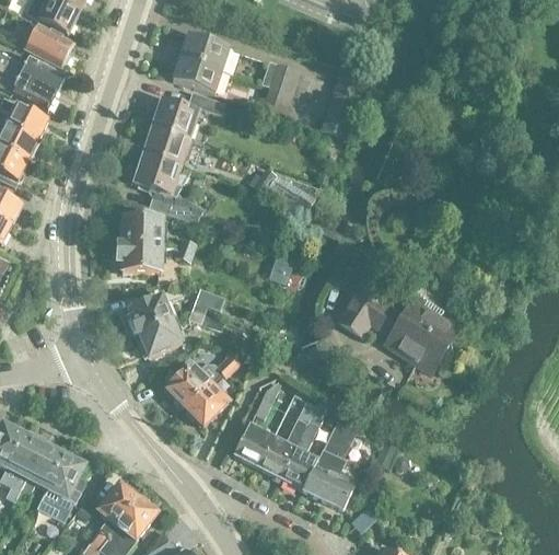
[(79,13),(51,0),(24,0),(43,10),(37,20),(68,35),(79,13)]
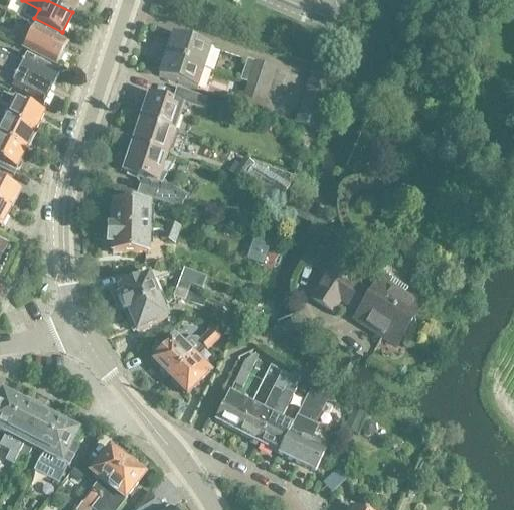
[(47,0),(72,12),(78,0),(47,0)]
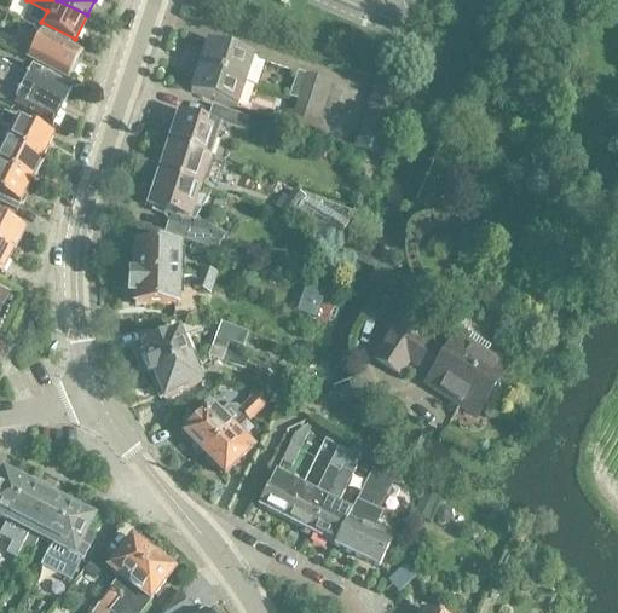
[(28,53),(68,74),(80,51),(82,47),(42,27),(28,53)]
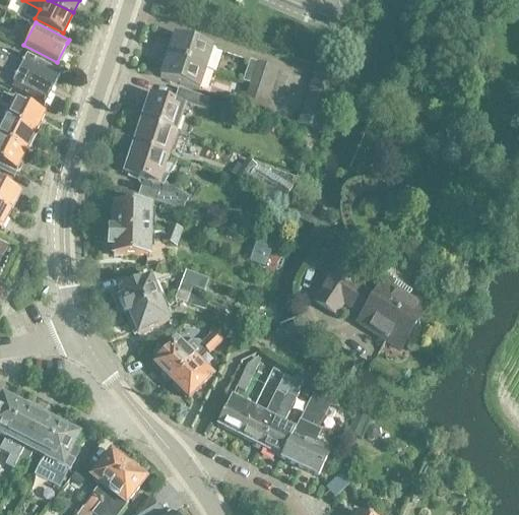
[(175,30),(175,31),(168,53),(206,66),(213,44),(175,30)]
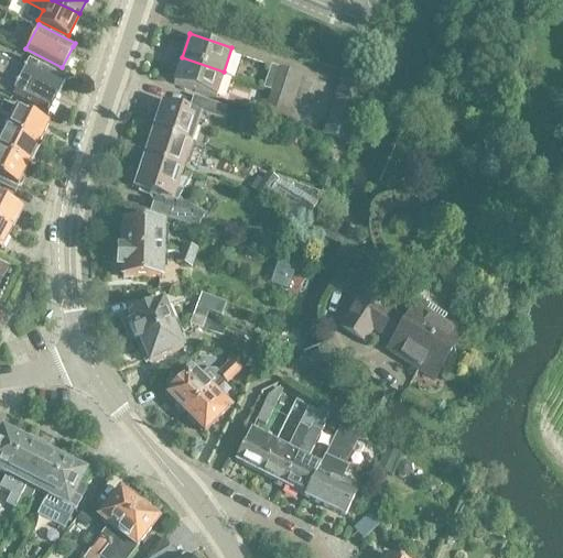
[(0,63),(57,94),(67,75),(30,56),(25,65),(0,51),(0,63)]
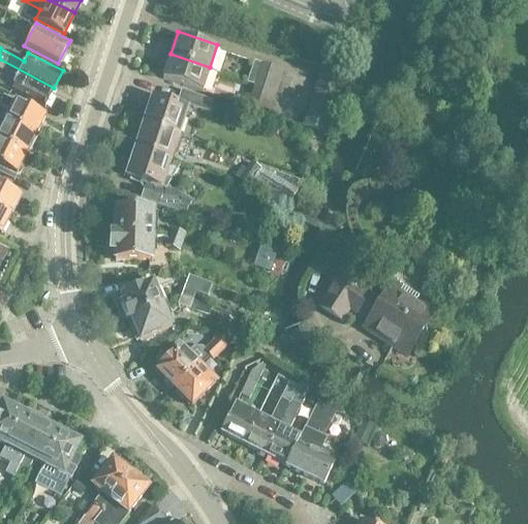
[(210,67),(171,54),(163,75),(203,89),(210,67)]
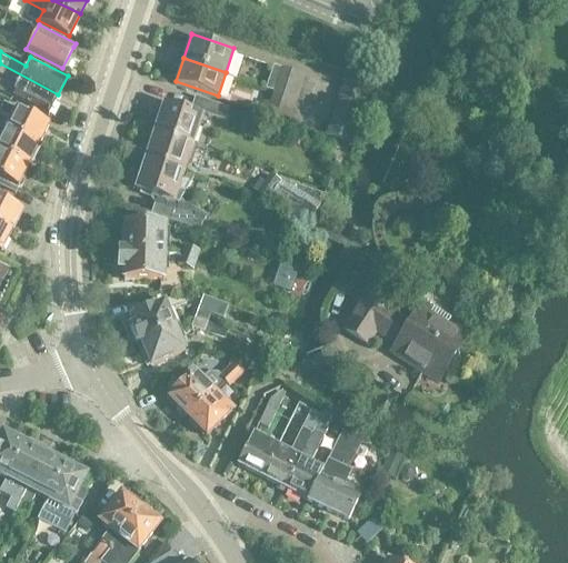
[(273,61),(269,72),(301,83),(305,71),(273,61)]
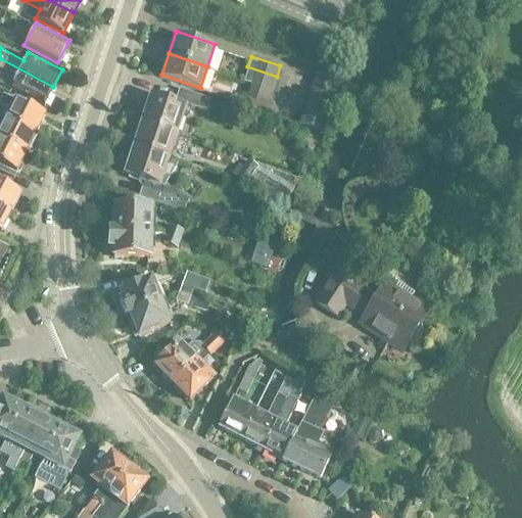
[(44,103),(53,87),(0,58),(0,79),(11,85),(11,86),(44,103)]
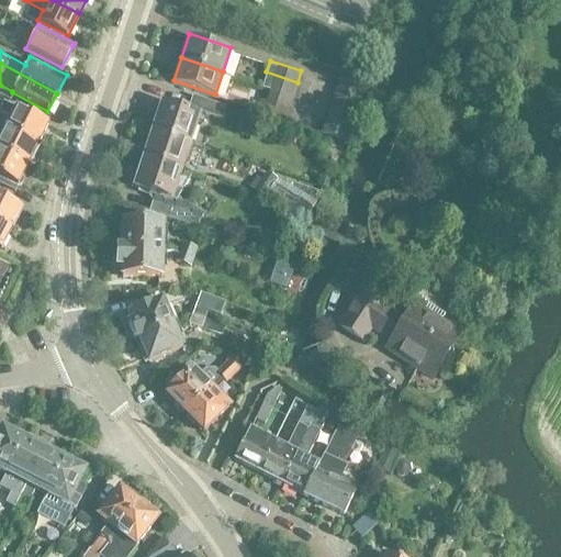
[(366,77),(341,70),(338,81),(361,88),(366,77)]
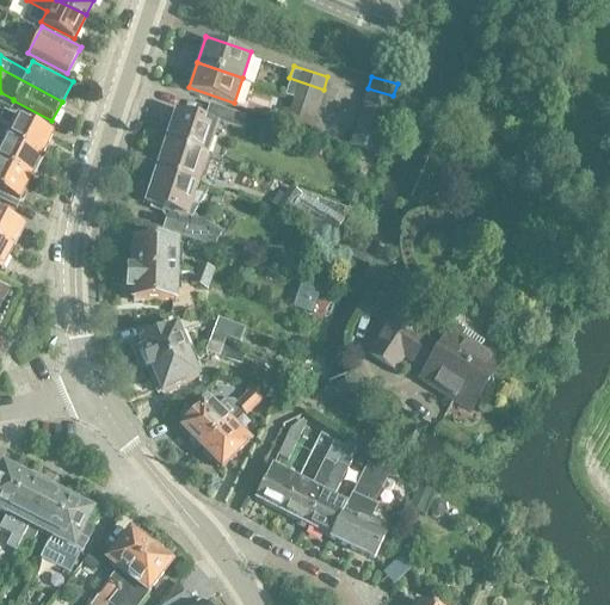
[(285,91),(295,94),(319,103),(324,90),(289,78),(285,91)]
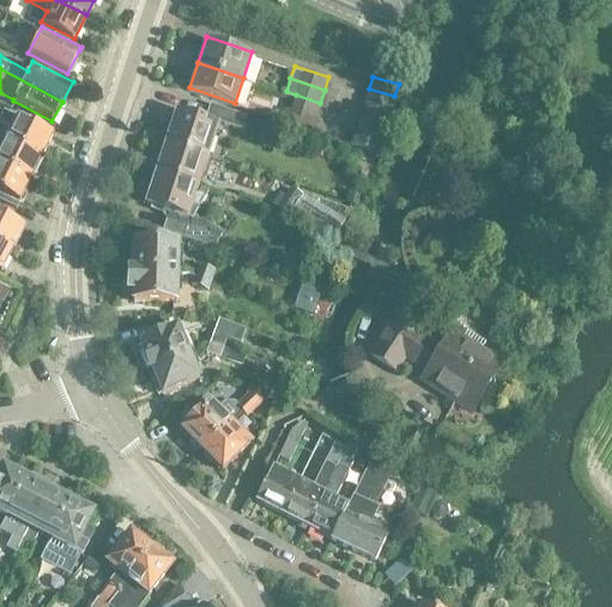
[(369,89),(364,101),(391,109),(394,96),(369,89)]
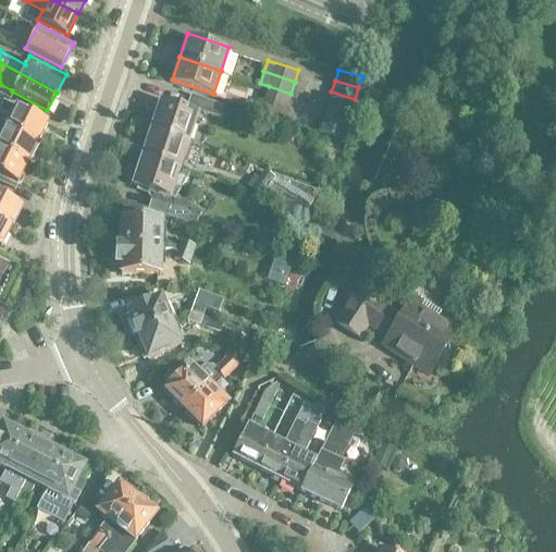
[(264,97),(287,105),(291,94),(269,86),(264,97)]
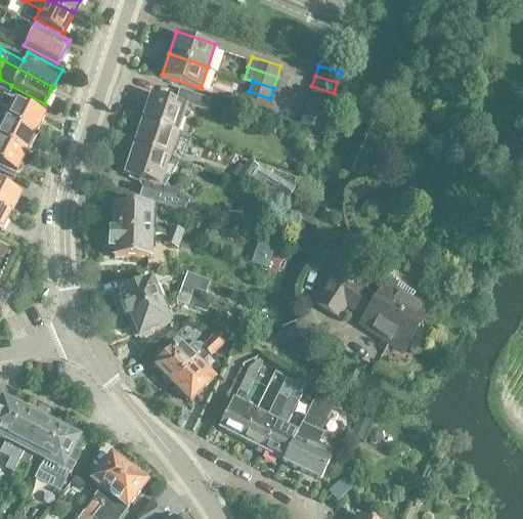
[(211,95),(179,85),(175,99),(151,92),(142,119),(179,131),(187,103),(185,102),(186,101),(207,107),(211,95)]
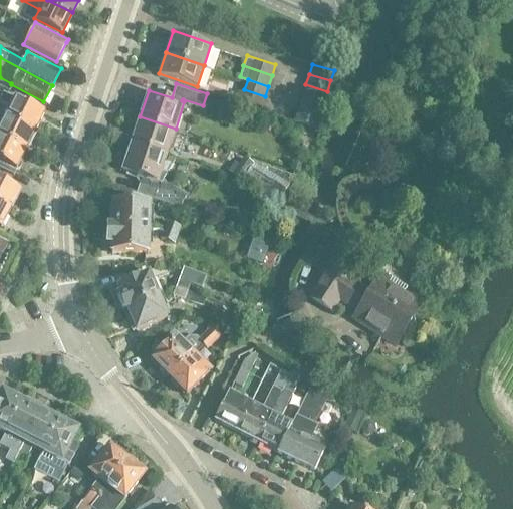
[(305,84),(302,96),(323,103),(327,91),(305,84)]
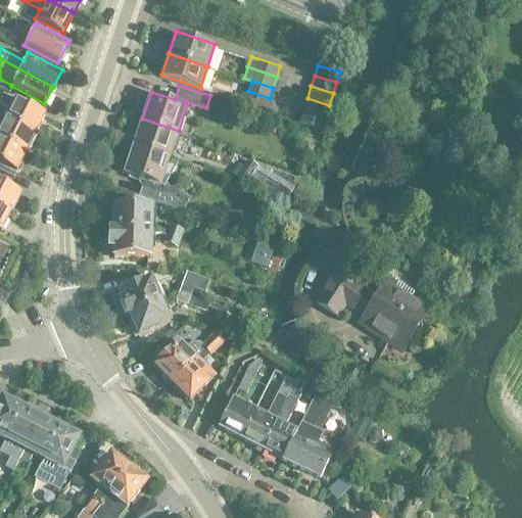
[(270,98),(248,91),(239,88),(235,99),(266,109),(270,98)]
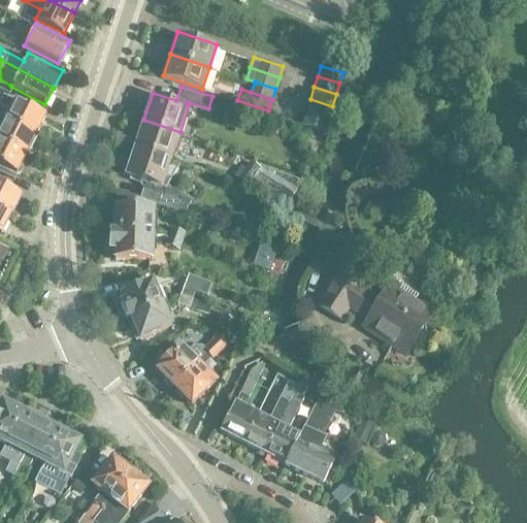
[(4,117),(36,133),(45,112),(13,97),(14,97),(3,92),(0,98),(0,102),(9,106),(4,117)]
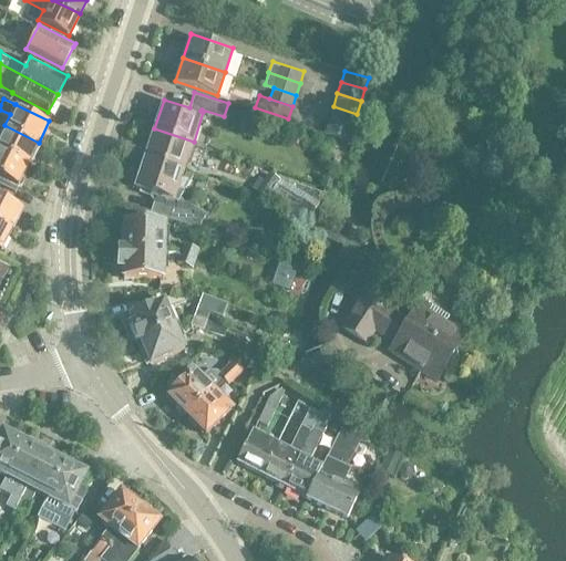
[(333,106),(329,117),(352,125),(357,114),(333,106)]
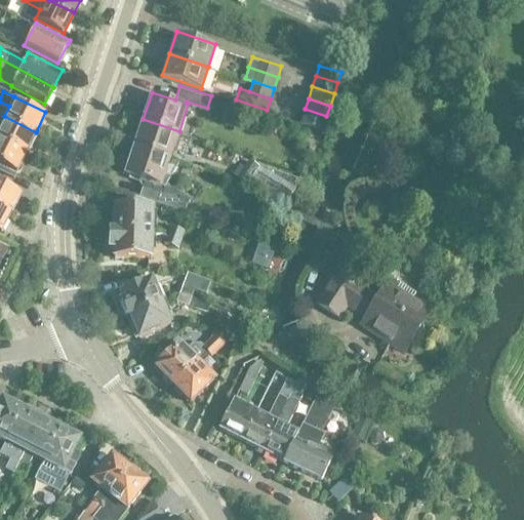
[(323,127),(323,126),(326,116),(305,109),(301,120),(323,127)]
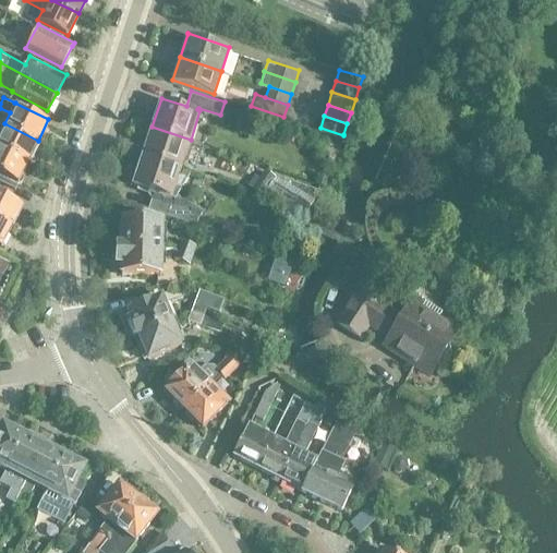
[(38,141),(4,123),(0,131),(0,146),(27,161),(38,141)]
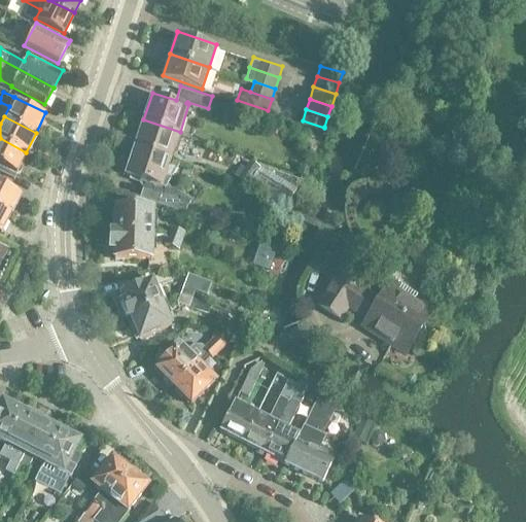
[(180,132),(143,119),(134,146),(171,159),(171,157),(180,132)]
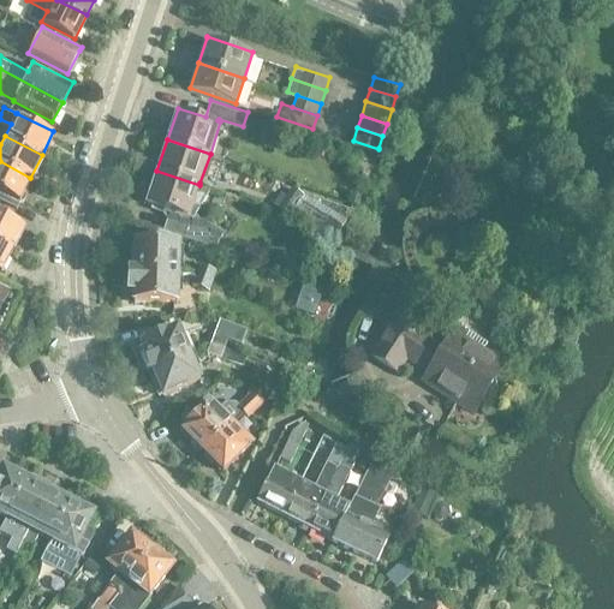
[(30,178),(0,161),(0,189),(19,199),(30,178)]
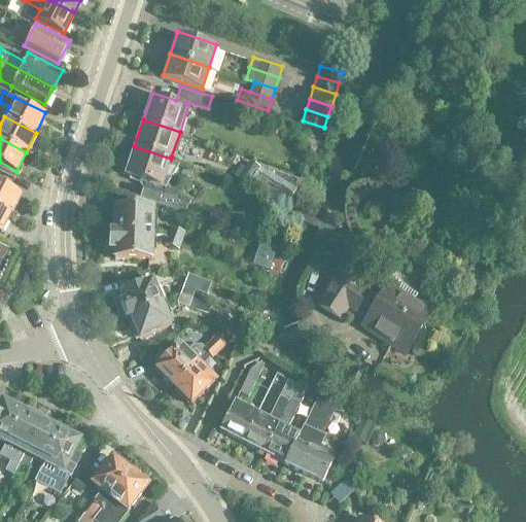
[(143,183),(140,195),(183,210),(191,197),(167,181),(178,162),(171,157),(171,159),(134,146),(126,172),(140,176),(139,179),(141,183),(143,183)]
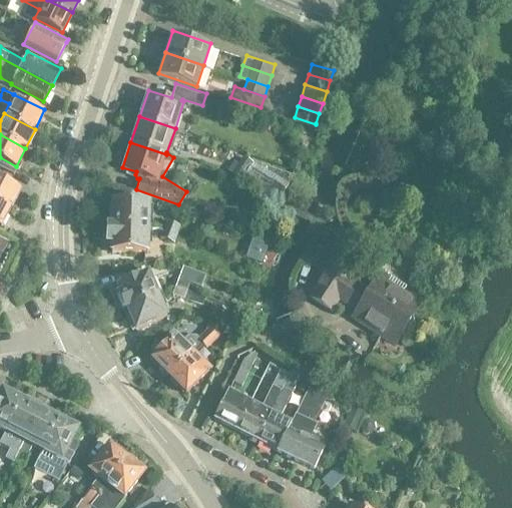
[(231,171),(240,177),(252,158),(243,153),(231,171)]
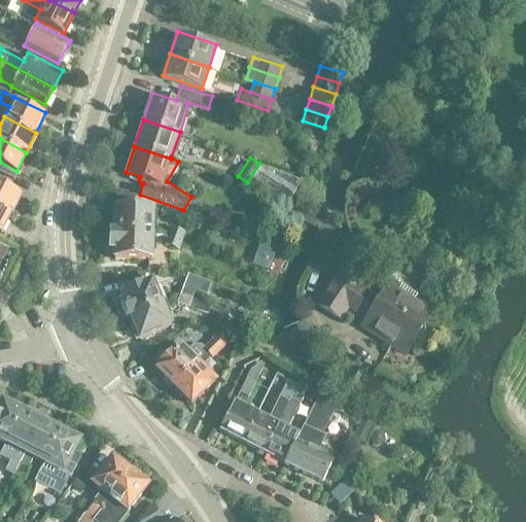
[(249,180),(261,188),(258,194),(270,202),(274,196),(286,203),(297,186),(296,185),(303,176),(276,168),(274,171),(260,162),(249,180)]
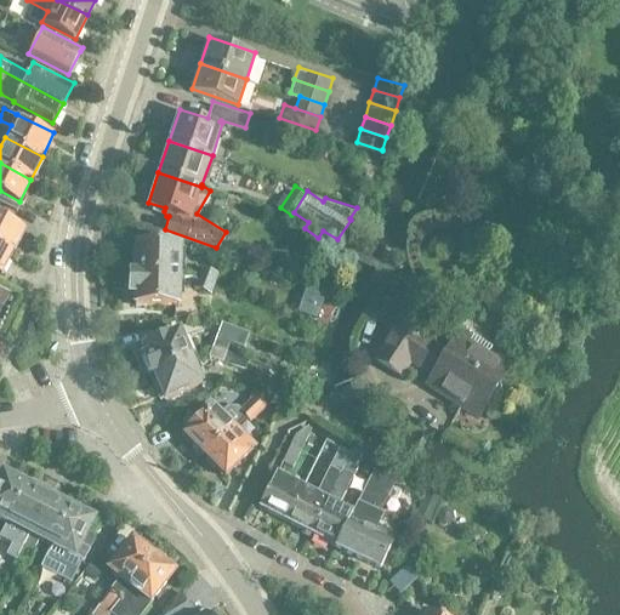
[(0,241),(13,249),(26,227),(0,214),(0,241)]
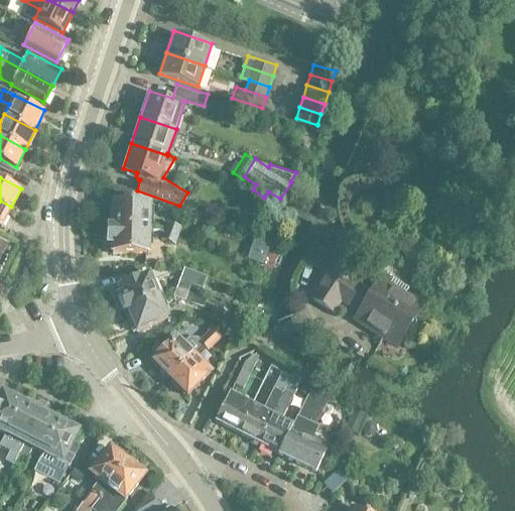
[(115,194),(114,200),(113,200),(112,223),(150,224),(151,200),(134,200),(133,195),(115,194)]
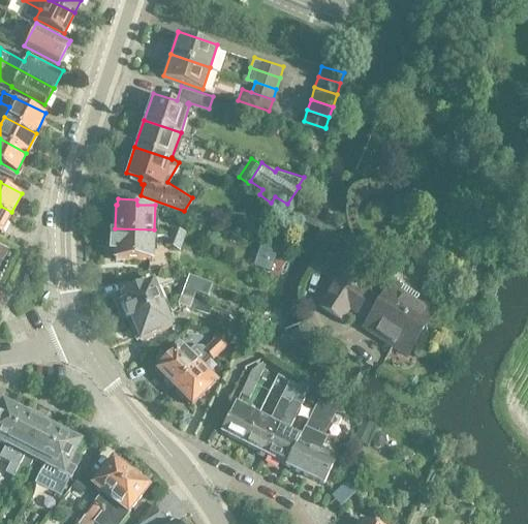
[(11,212),(0,206),(0,228),(2,229),(11,212)]
